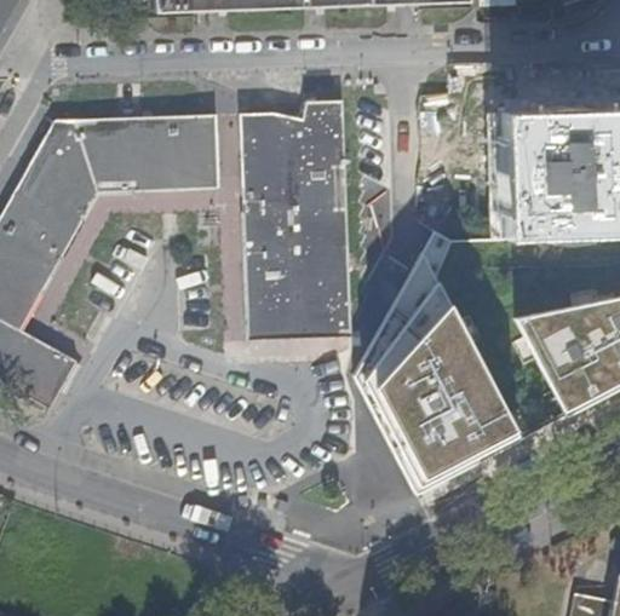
[(244,185),(246,251),(248,338),(352,334),(343,99),(305,101),(302,117),(273,111),(56,119),(0,217),(0,379),(50,407),(75,361),(19,328),(22,323),(97,190),(151,189),(244,185)]
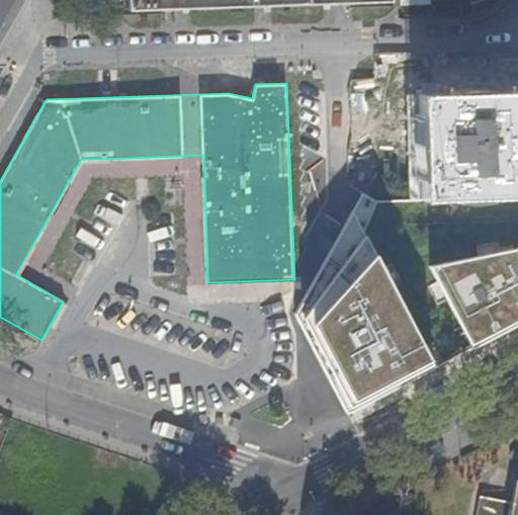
[(517,89),(489,90),(469,91),(420,92),(424,195),(517,192),(517,89)]
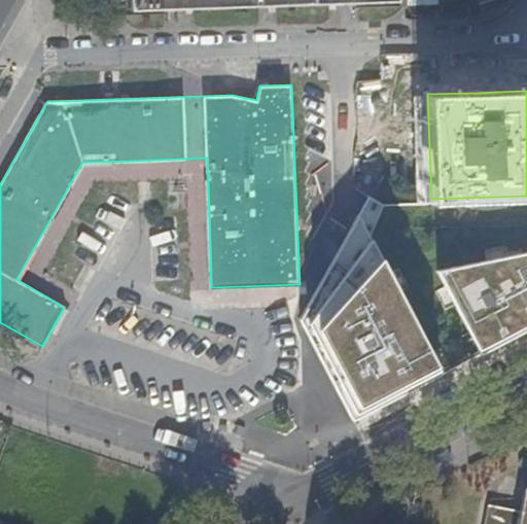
[(196,171),(200,288),(211,287),(209,213),(207,158),(129,161),(82,162),(19,275),(16,279),(64,307),(70,295),(33,275),(90,175),(196,171)]
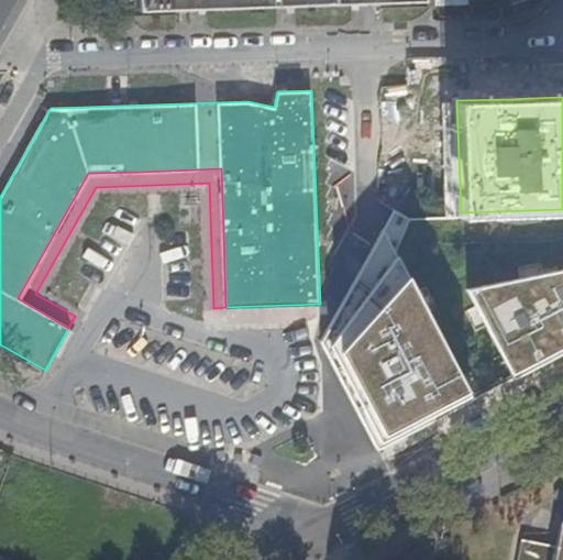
[(332,316),(373,442),(562,351),(562,209),(461,212),(409,212),(385,200),(332,316)]
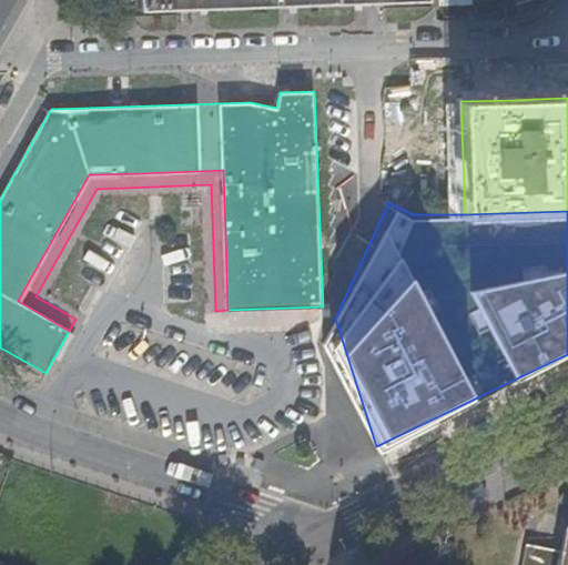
[(567,564),(567,523),(563,546),(558,564),(567,564)]
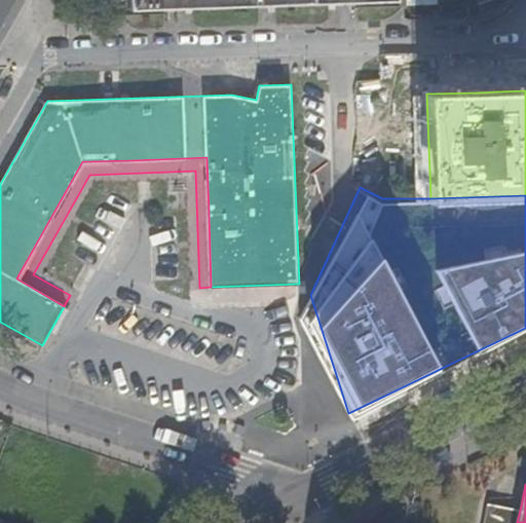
[(517,522),(521,506),(487,500),(482,522),(517,522)]
